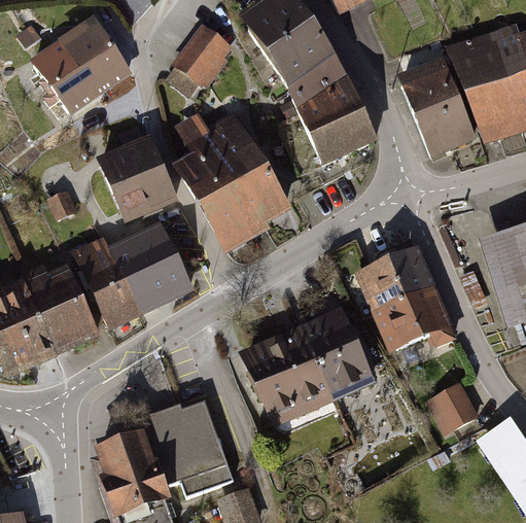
[(326,42),(296,0),(290,0),(250,27),(272,59),(291,88),(336,57),(326,42)]
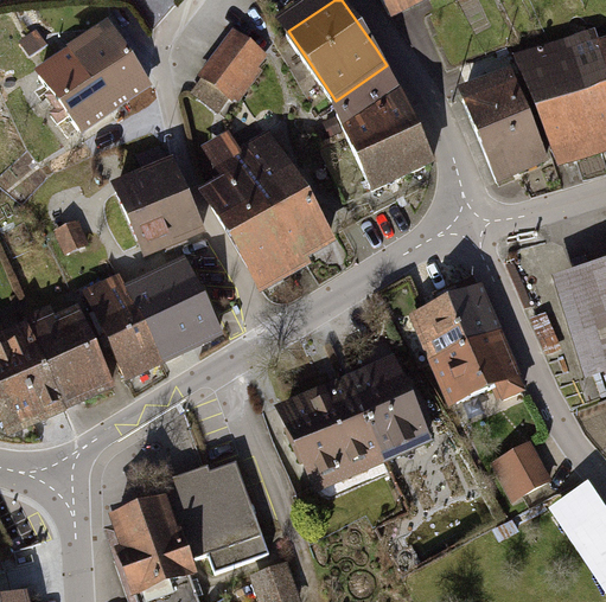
[(384,0),(397,20),(431,0),(384,0)]
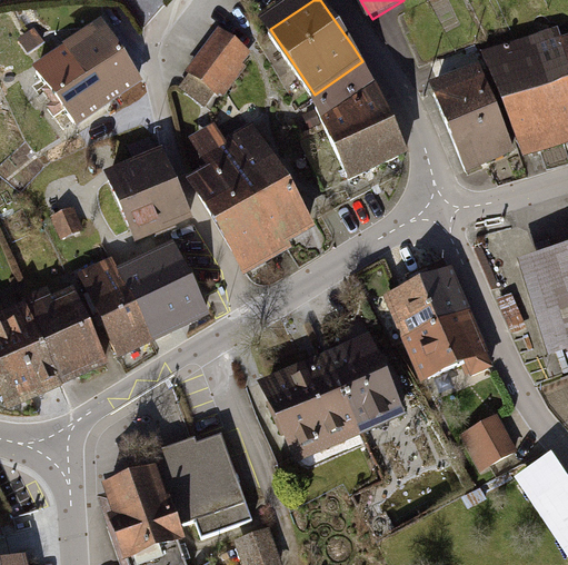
[(141,73),(105,21),(70,45),(107,98),(141,73)]
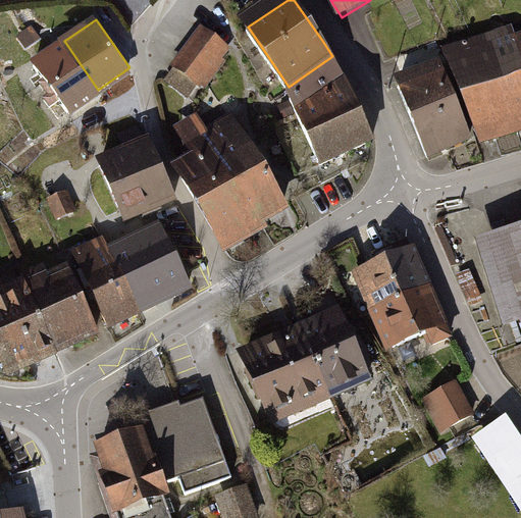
[(163,79),(190,98),(229,45),(203,26),(163,79)]
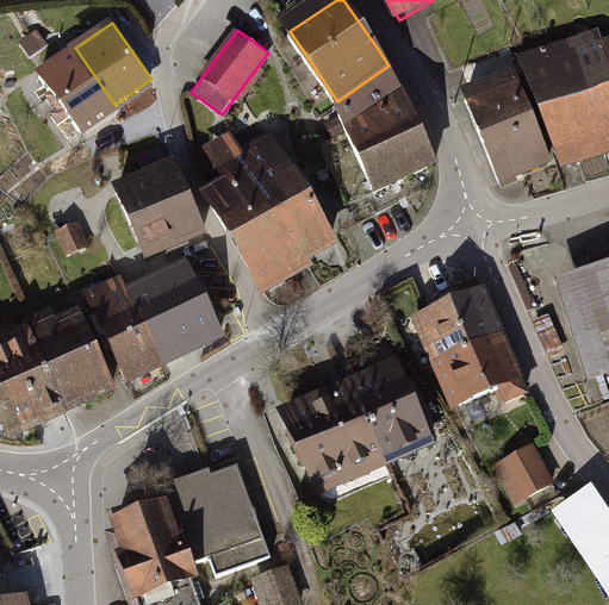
[(594,37),(524,60),(528,67),(557,156),(563,172),(608,156),(608,47),(598,51),(594,37)]
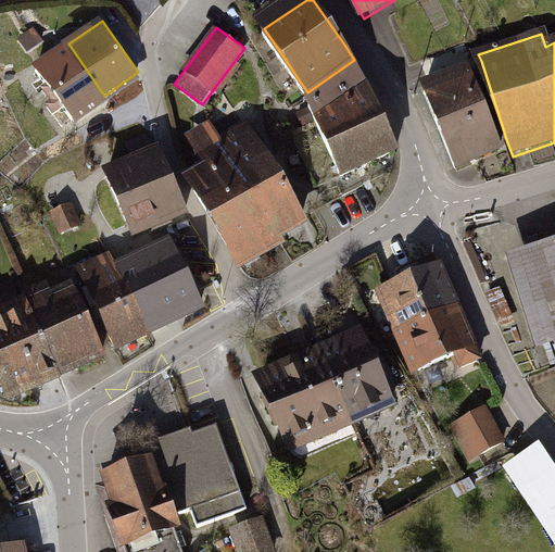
[(37,65),(73,117),(104,96),(68,44),(37,65)]
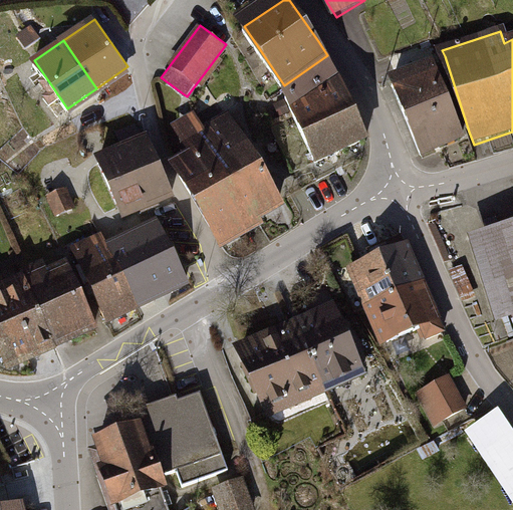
[(315,160),(367,136),(339,75),(327,55),(284,85),(282,86),(315,160)]
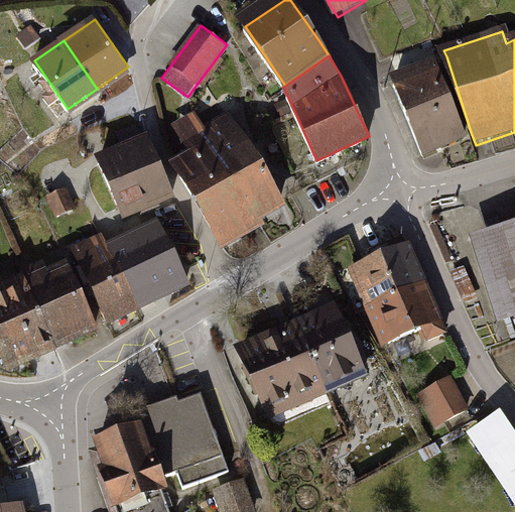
[(446,56),(396,78),(426,151),(471,132),(446,56)]
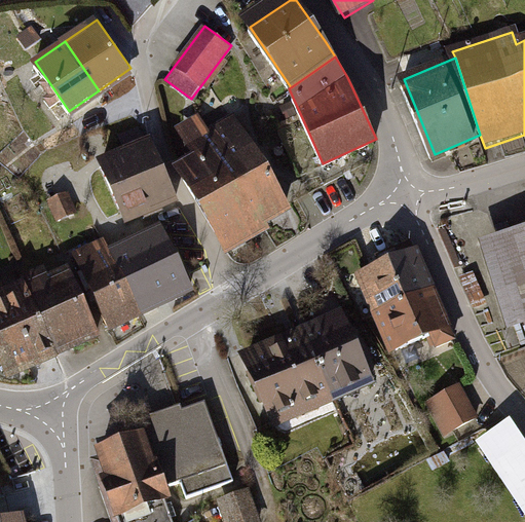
[(210,131),(260,219),(286,204),(234,117),(210,131)]
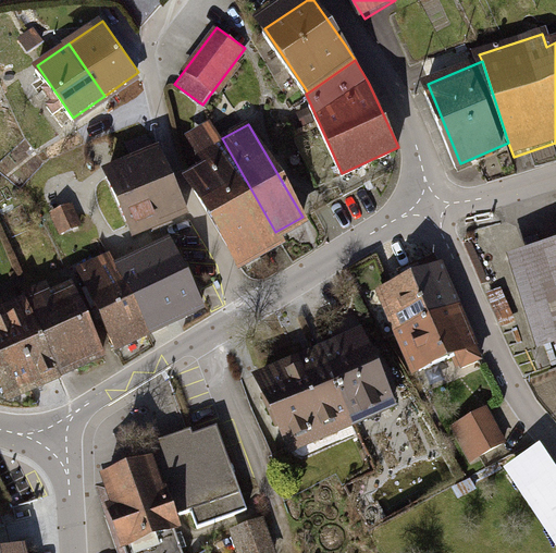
[(222,138),(200,151),(215,177),(197,187),(235,255),(275,232),(222,138)]
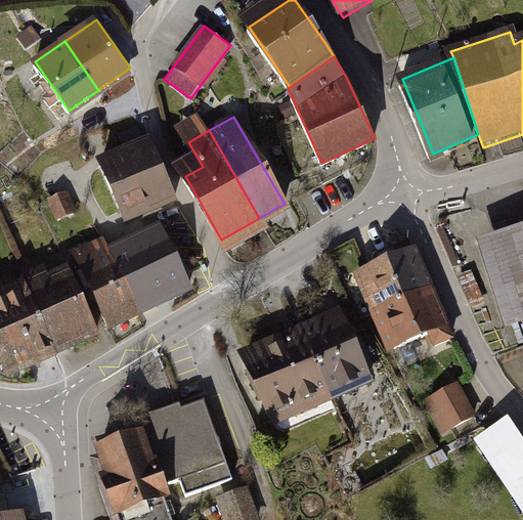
[(153,139),(100,162),(125,220),(177,197),(153,139)]
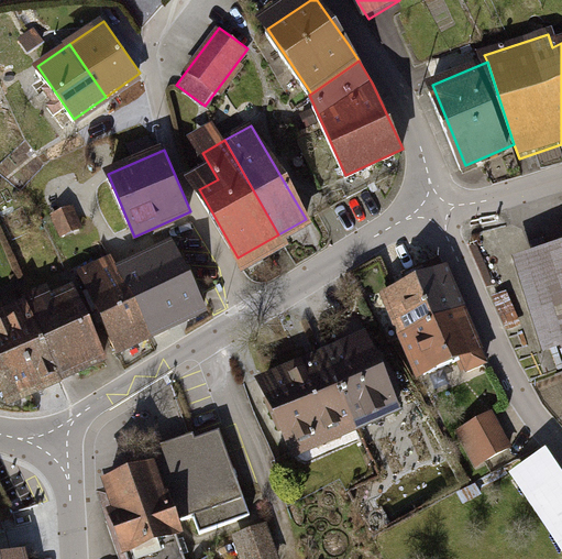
[(73,205),(54,212),(63,231),(81,223),(73,205)]
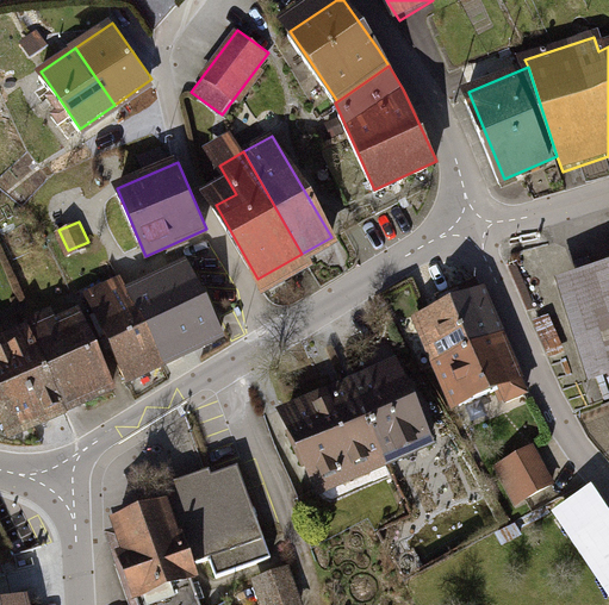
[(188,261),(129,289),(162,359),(222,330),(188,261)]
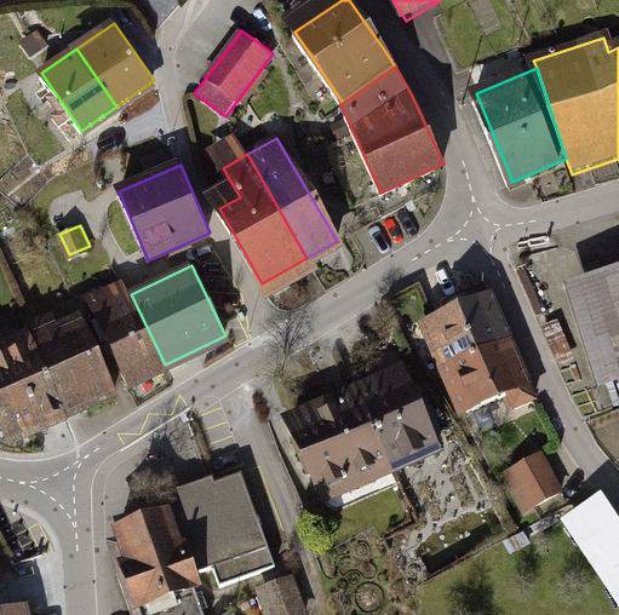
[(618,269),(569,286),(600,386),(618,380),(618,269)]
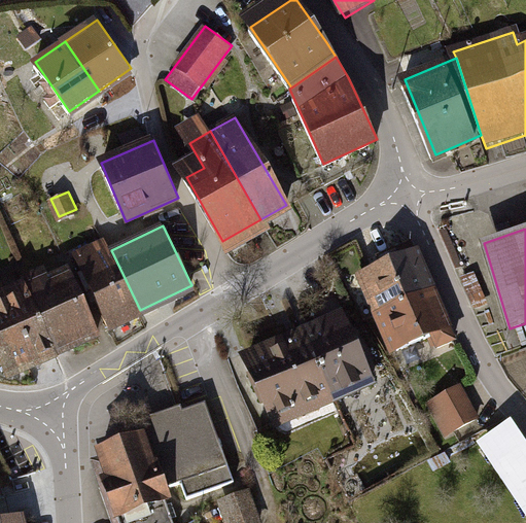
[(108,243),(77,258),(109,324),(140,310),(111,250),(108,243)]
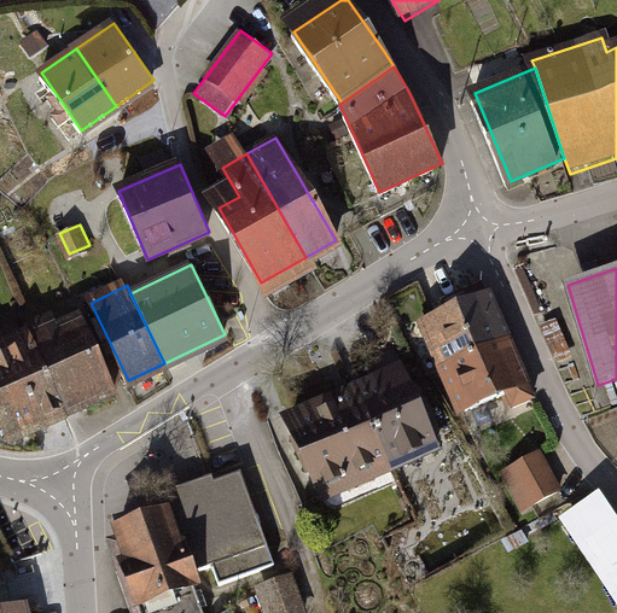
[(488,289),(414,320),(434,367),(510,333),(488,289)]
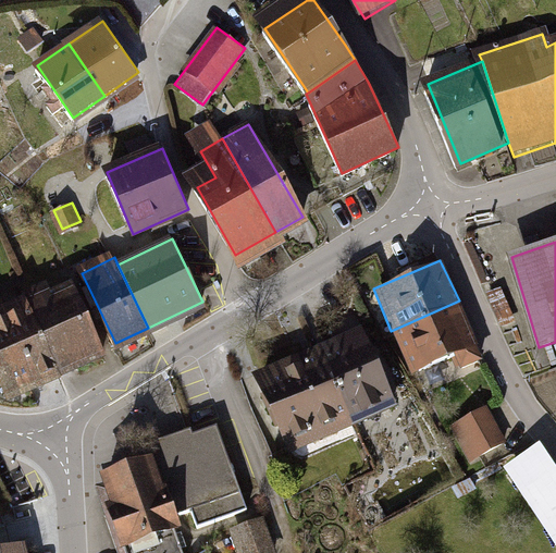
[(104,351),(75,287),(51,298),(47,289),(27,297),(28,299),(60,370),(104,351)]
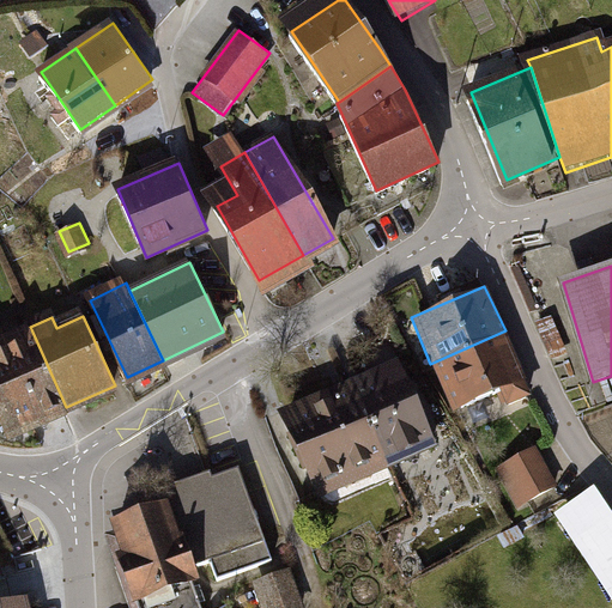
[(66,407),(31,329),(0,344),(0,413),(8,432),(66,407)]
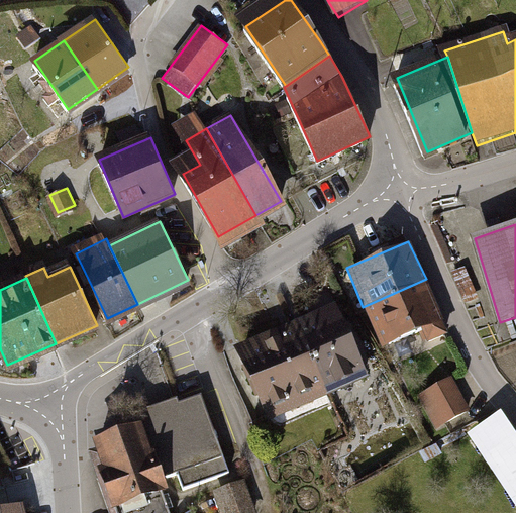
[(427,341),(449,332),(426,279),(363,307),(380,346),(422,328),(427,341)]
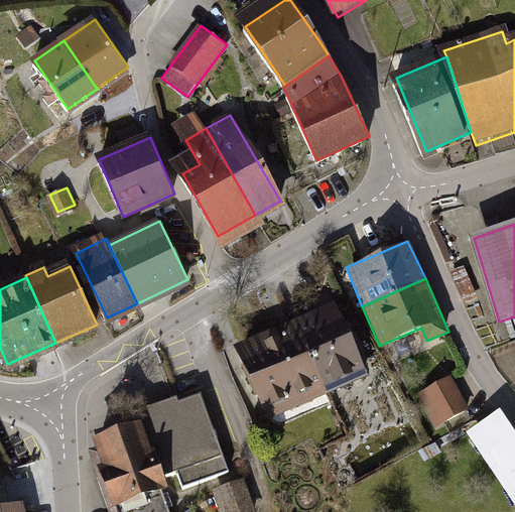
[(367,375),(334,300),(291,320),(325,394),(367,375)]
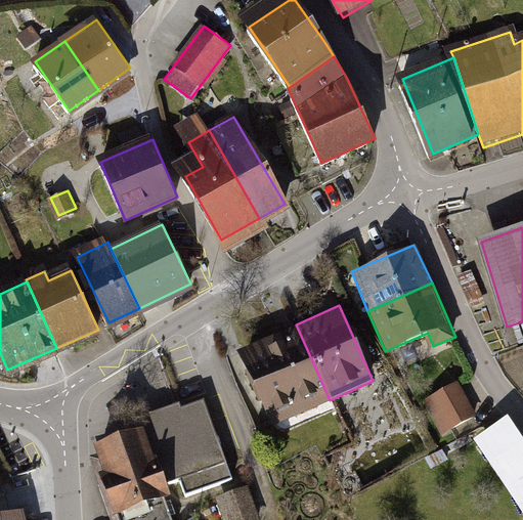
[(235,352),(268,428),(330,400),(296,325),(235,352)]
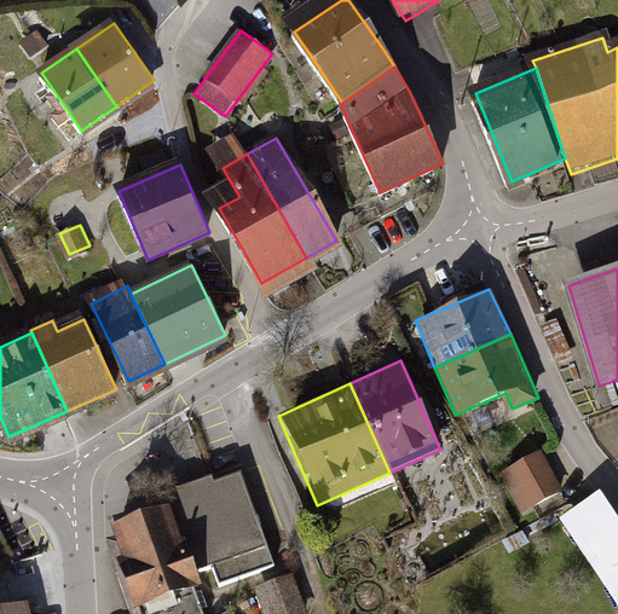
[(539,447),(497,470),(521,510),(562,487),(539,447)]
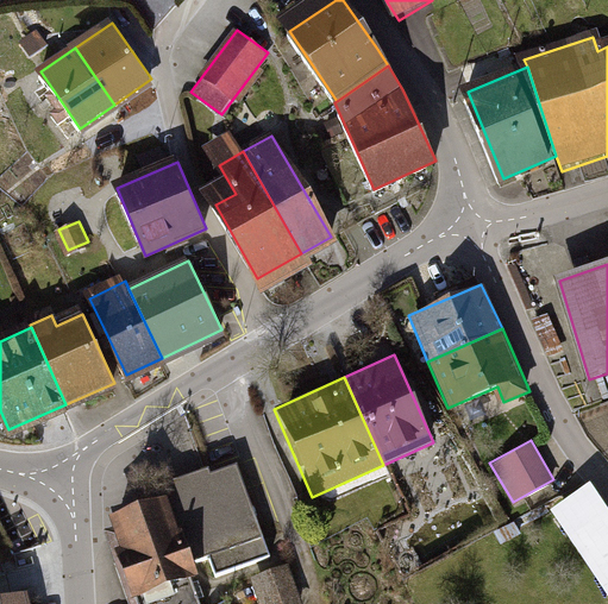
[(143,510),(116,520),(127,552),(123,553),(140,603),(201,603),(192,577),(194,577),(189,562),(211,555),(218,572),(273,553),(238,463),(186,482),(190,495),(181,498),(143,510)]
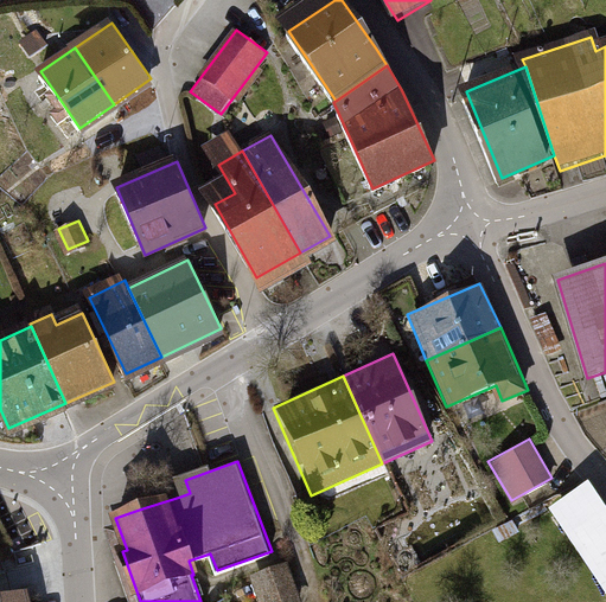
[(605,506),(588,479),(547,505),(605,594),(605,506)]
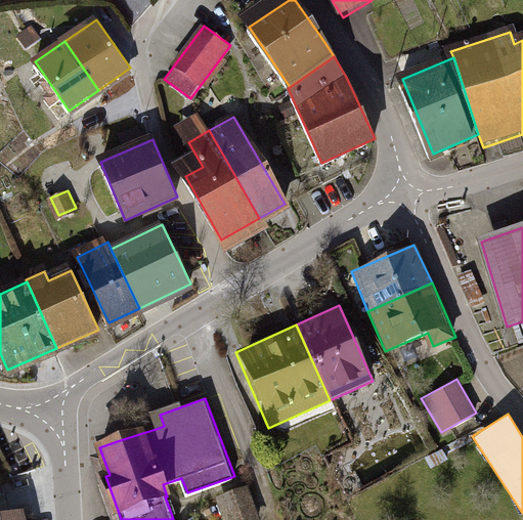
[(259,519),(247,483),(213,494),(222,519),(259,519)]
